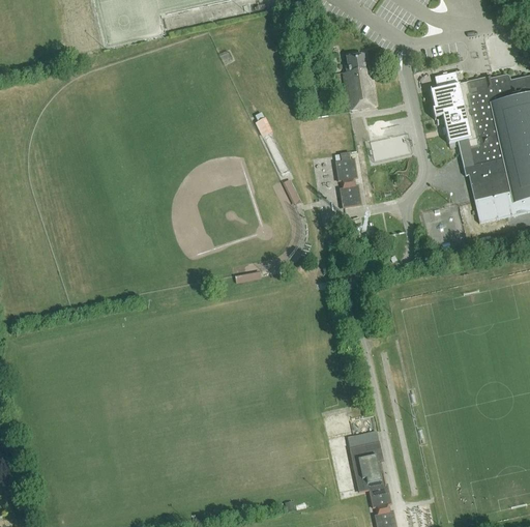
[(347,64),(348,69),(369,67),(367,62),(365,62),(364,54),(348,56),(349,64),(347,64)]
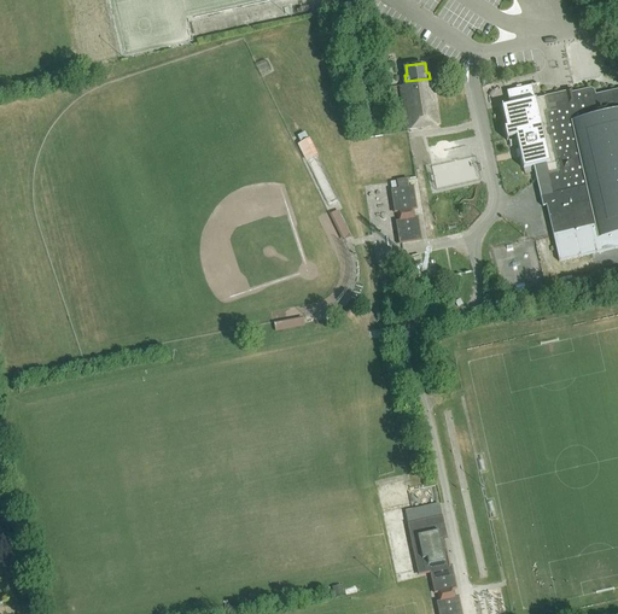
[(430,79),(406,81),(401,82),(407,126),(439,122),(435,79),(430,79)]
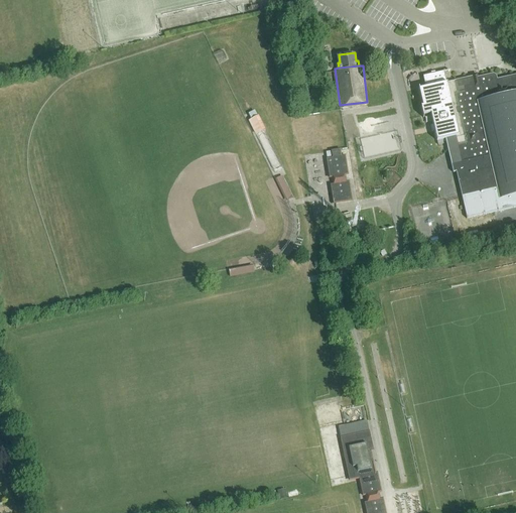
[(418,86),(422,104),(420,105),(422,115),(423,115),(423,113),(430,112),(432,123),(430,123),(431,129),(434,128),(436,138),(444,136),(462,132),(449,80),(445,81),(443,70),(422,75),(425,86),(419,88),(418,86)]
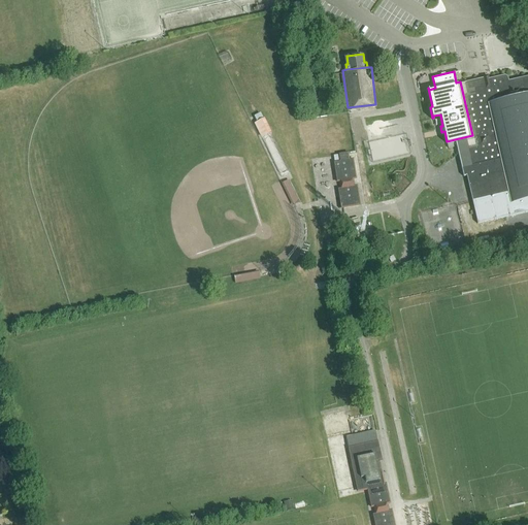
[(472,135),(455,139),(463,174),(466,173),(471,198),(477,221),(527,208),(527,73),(525,74),(525,75),(507,79),(506,75),(504,73),(483,78),(481,77),(462,81),(460,81),(472,135)]
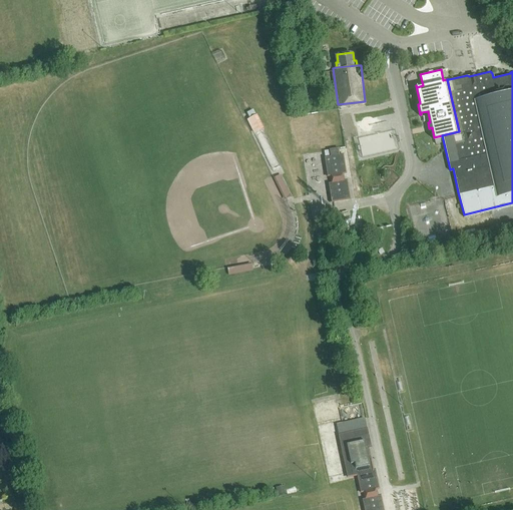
[(264,126),(257,112),(246,118),(253,131),(264,126)]
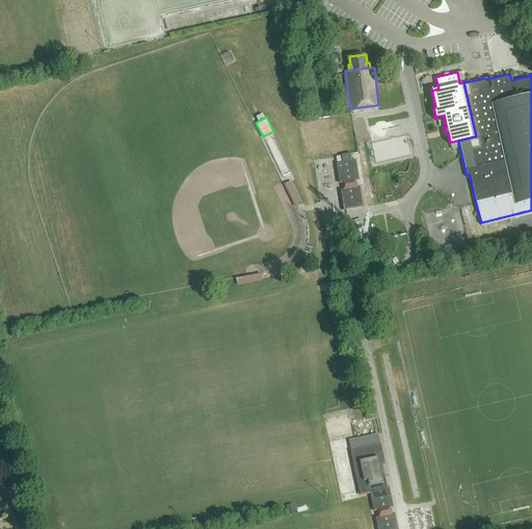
[(350,151),(341,153),(335,154),(337,160),(336,160),(339,180),(342,180),(343,187),(340,187),(343,207),(362,204),(358,185),(355,185),(354,178),(357,177),(355,158),(351,158),(350,151)]
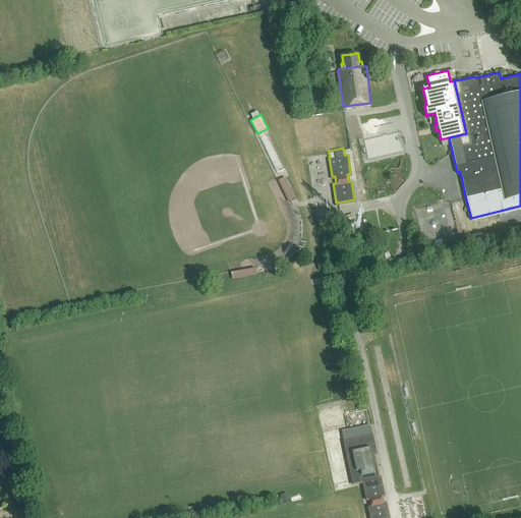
[(296,197),(285,175),(278,179),(289,200),(296,197)]
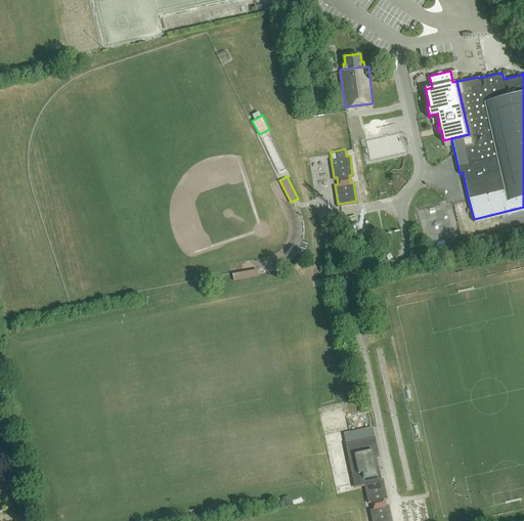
[(260,265),(231,270),(233,278),(261,273),(260,265)]
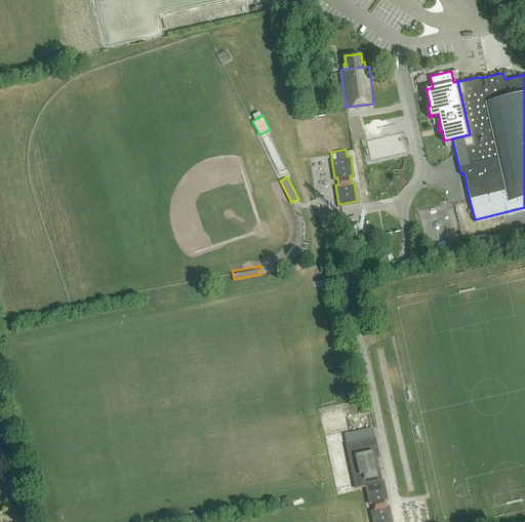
[(379,455),(375,437),(347,443),(356,485),(365,483),(379,480),(374,456),(379,455)]
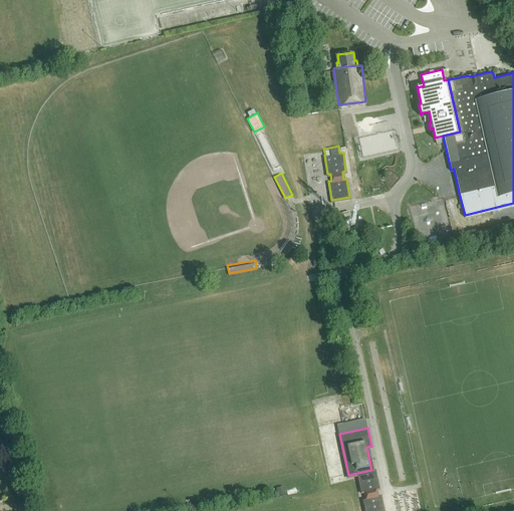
[(375,469),(371,470),(357,473),(361,491),(363,491),(365,498),(362,499),(365,510),(384,510),(380,495),(378,495),(376,488),(379,487),(375,469)]
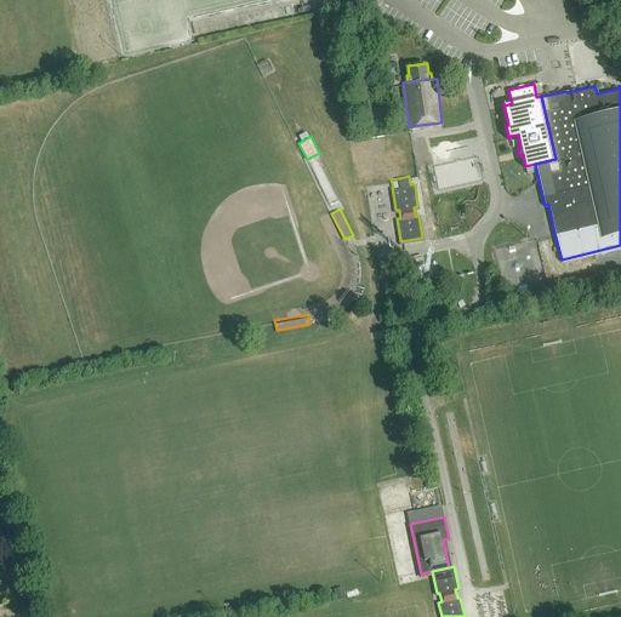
[(343,586),(334,588),(336,598),(345,596),(343,586)]
